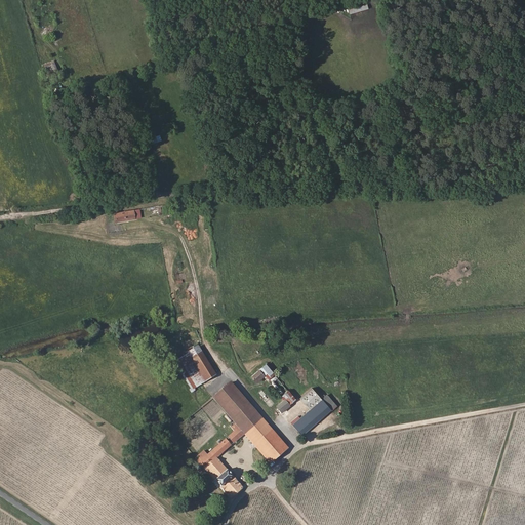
[(351,13),(369,8),(368,4),(350,10),(351,13)]
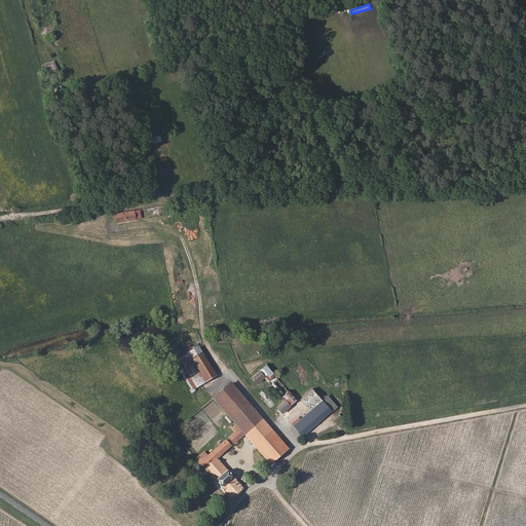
[(59,73),(55,64),(50,65),(49,63),(44,65),(48,77),(59,73)]
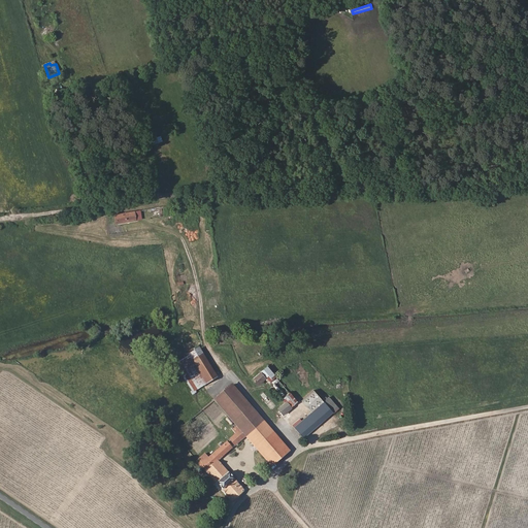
[(141,209),(114,215),(117,224),(143,220),(141,209)]
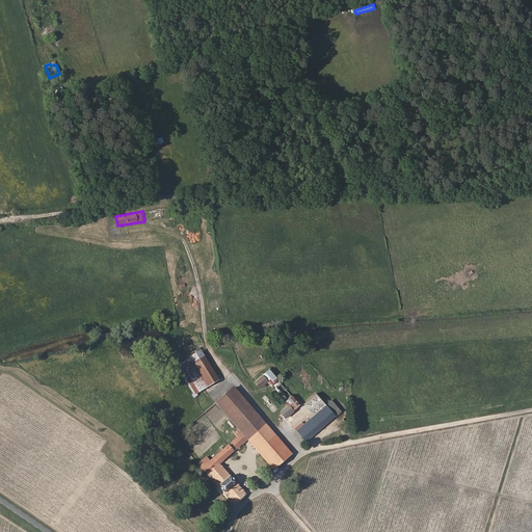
[(195,395),(218,379),(201,350),(189,356),(188,360),(178,366),(195,395)]
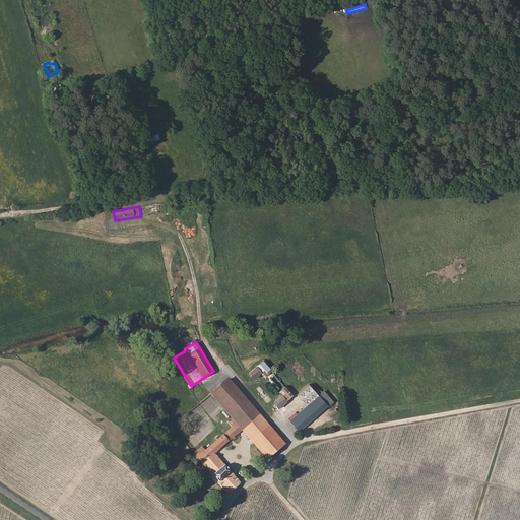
[(263,361),(248,373),(254,380),(265,370),(272,378),(275,375),(263,361)]
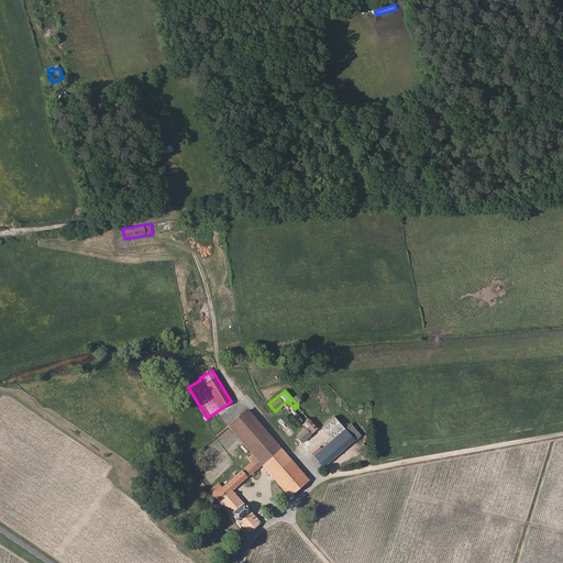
[(262,466),(289,497),(308,479),(246,409),(227,427),(229,428),(252,454),(247,459),(251,463),(244,468),(251,476),(262,466)]
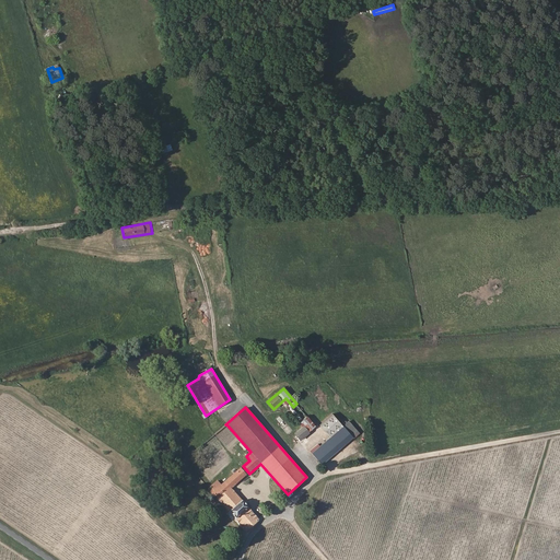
[(330,436),(312,453),(322,464),(360,431),(350,420),(343,426),(334,413),(321,424),(330,436)]
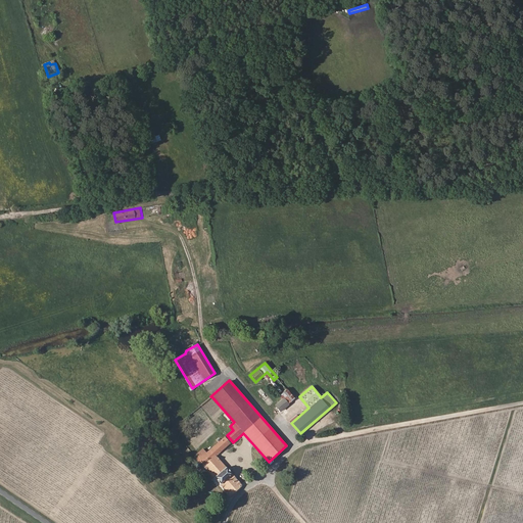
[(284,397),(275,406),(281,412),(289,405),(288,403),(296,396),(288,387),(280,394),(284,397)]
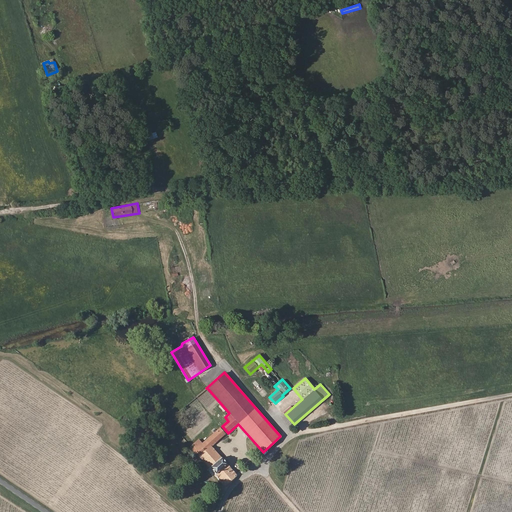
[(194,450),(225,486),(236,475),(211,447),(225,435),(219,428),(202,444),(198,440),(192,445),(195,449),(194,450)]
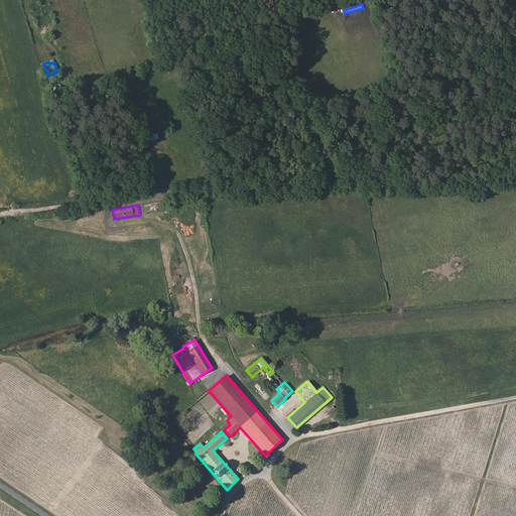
All buildings are outlined.
